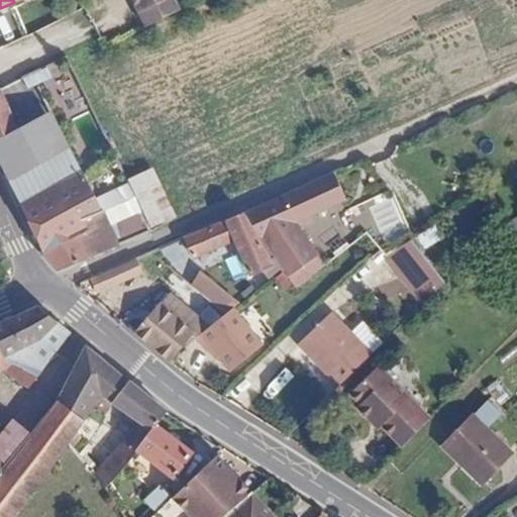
[(130,0),(144,29),(181,10),(175,0),(130,0)]
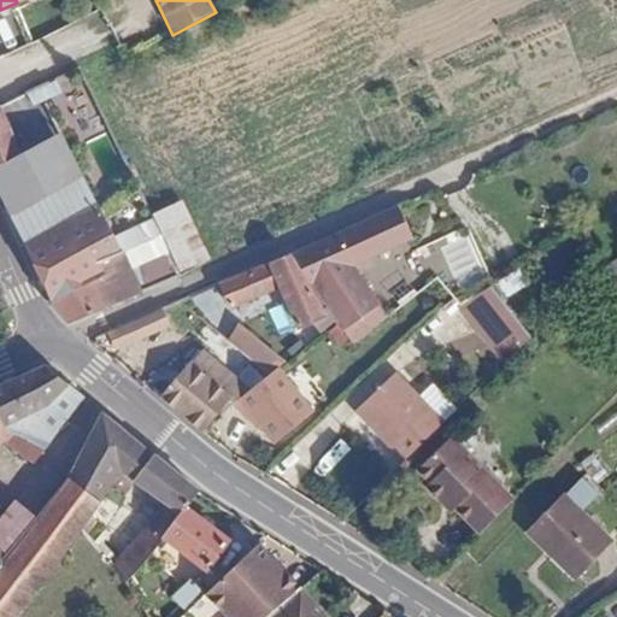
[(0,165),(23,157),(0,109),(0,107),(0,165)]
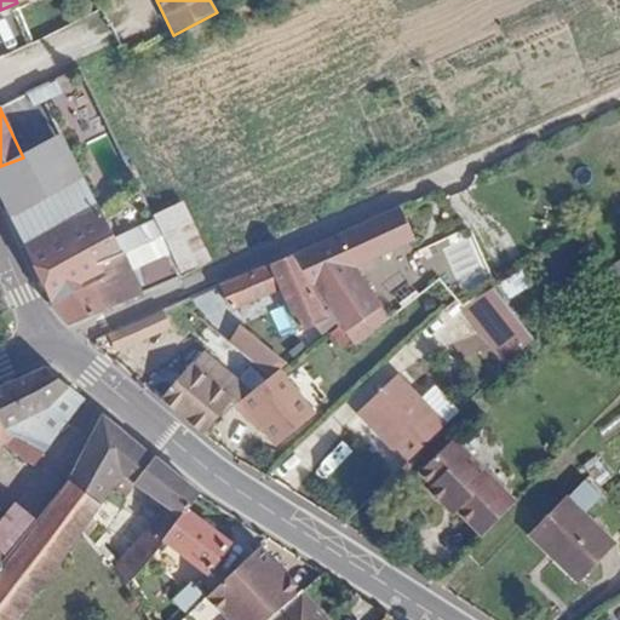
[(23,158),(0,166),(0,191),(26,247),(101,207),(90,185),(63,136),(23,158)]
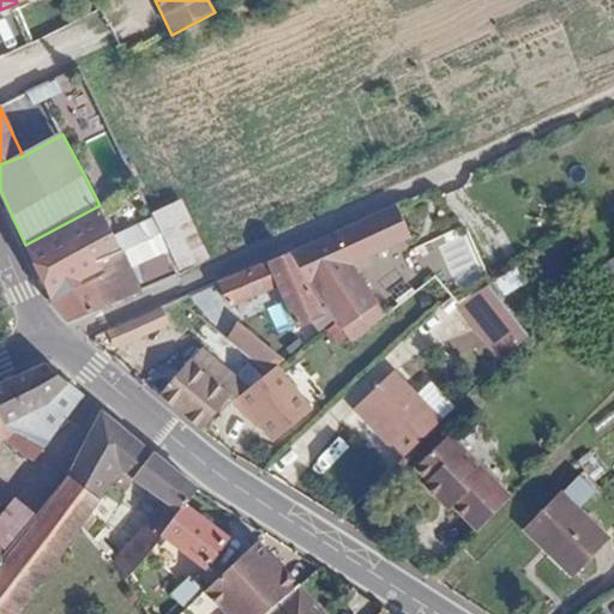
[(176,203),(151,214),(154,221),(178,269),(203,256),(176,203)]
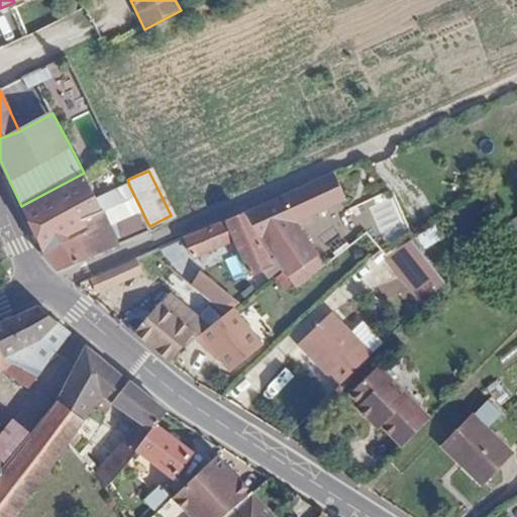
[(243,211),(241,211),(244,217),(273,254),(282,268),(296,286),(324,263),(317,253),(297,220),(346,195),(344,194),(341,187),(331,171),(274,198),(243,211)]
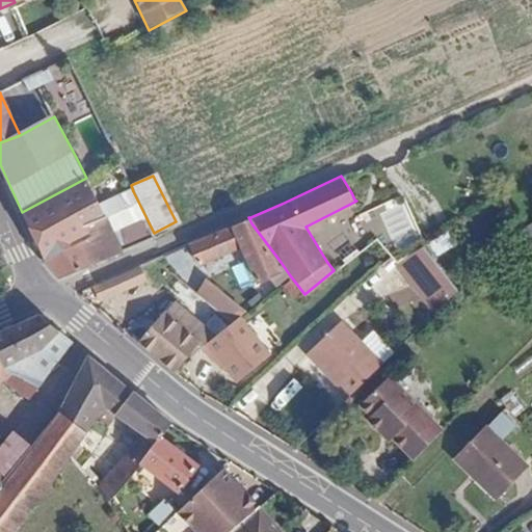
[(86,178),(22,212),(26,221),(45,264),(92,238),(88,229),(106,218),(101,207),(86,178)]
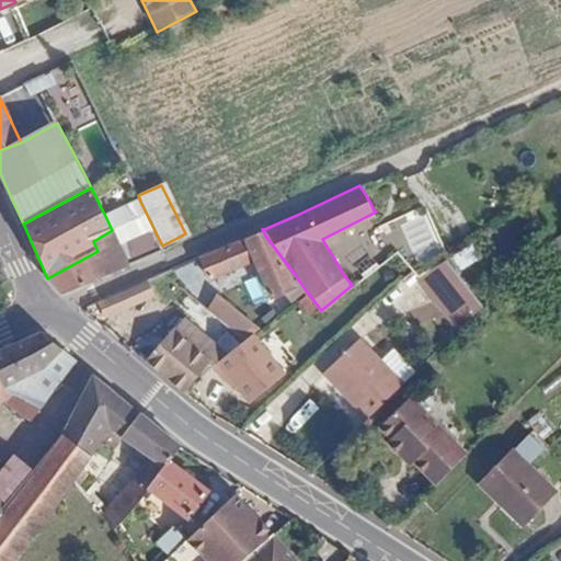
[(48,278),(65,294),(165,252),(162,245),(140,202),(106,218),(112,230),(93,241),(98,251),(48,278)]
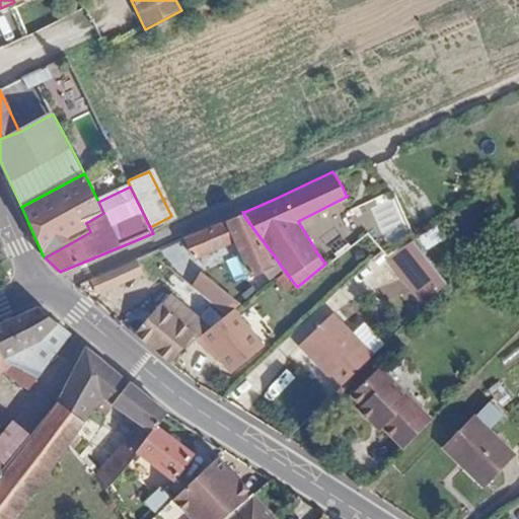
[(240,212),(183,236),(193,254),(235,238),(250,271),(267,266),(273,276),(283,269),(274,255),(269,257),(245,218),(242,212),(240,212)]
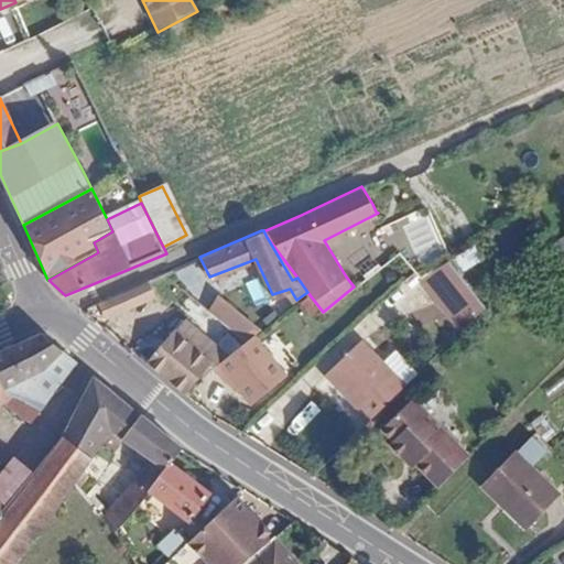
[(563,232),(545,243),(562,268),(563,266),(563,232)]
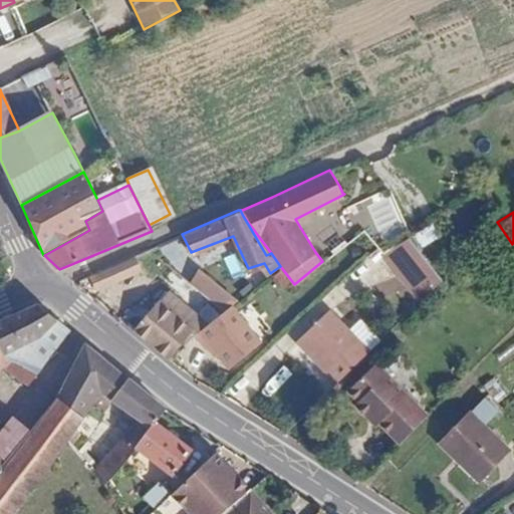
[(437,219),(414,233),(422,246),(443,233),(437,219)]
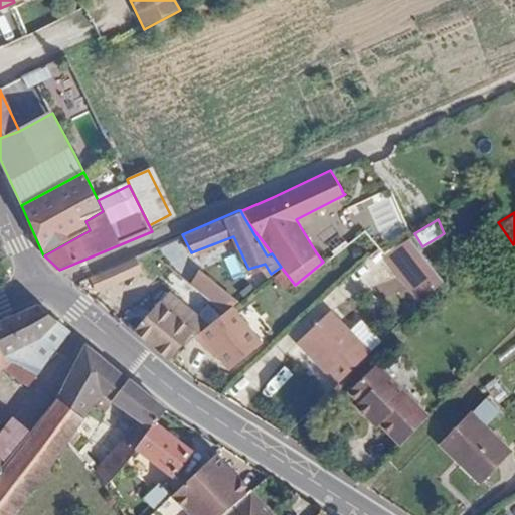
[(414,233),(387,249),(392,255),(423,300),(445,279),(422,246),(414,233)]
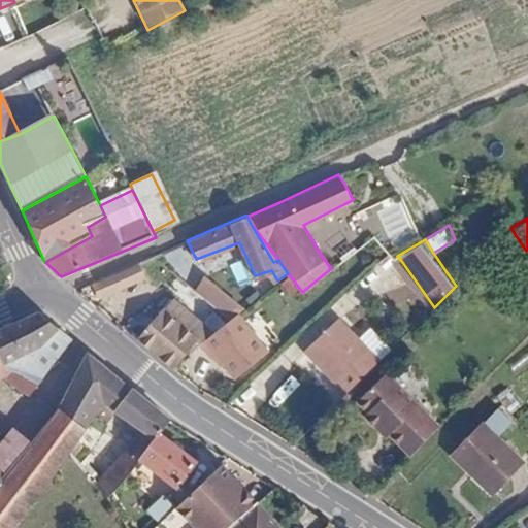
[(395,254),(389,245),(377,256),(385,263),(395,254)]
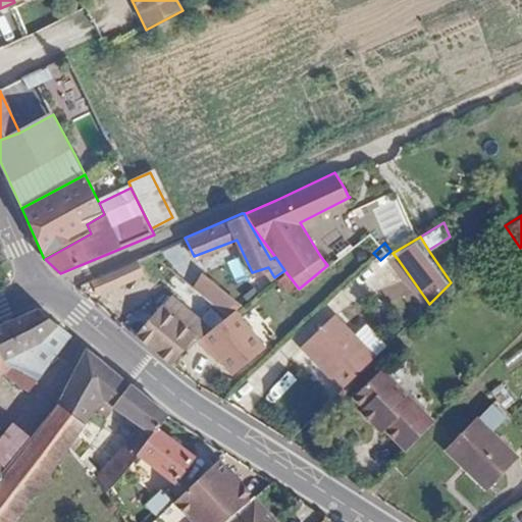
[(240,256),(227,261),(237,283),(249,278),(240,256)]
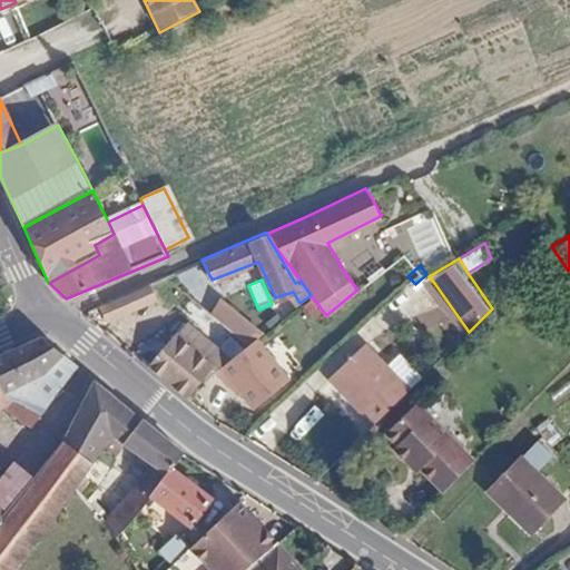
[(99,304),(108,324),(160,303),(151,283),(99,304)]
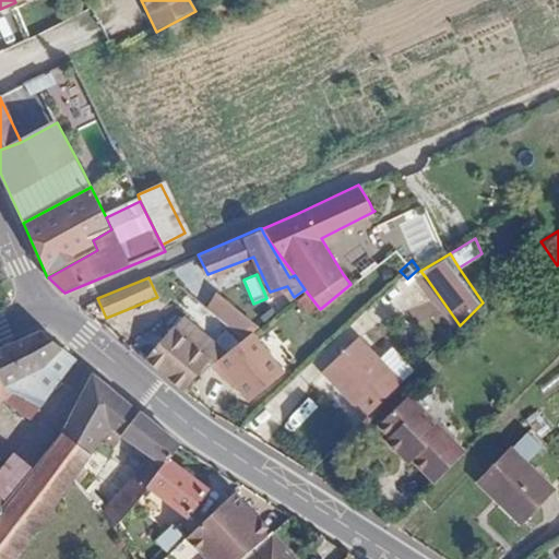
[(214,290),(204,305),(242,337),(251,331),(257,326),(214,290)]
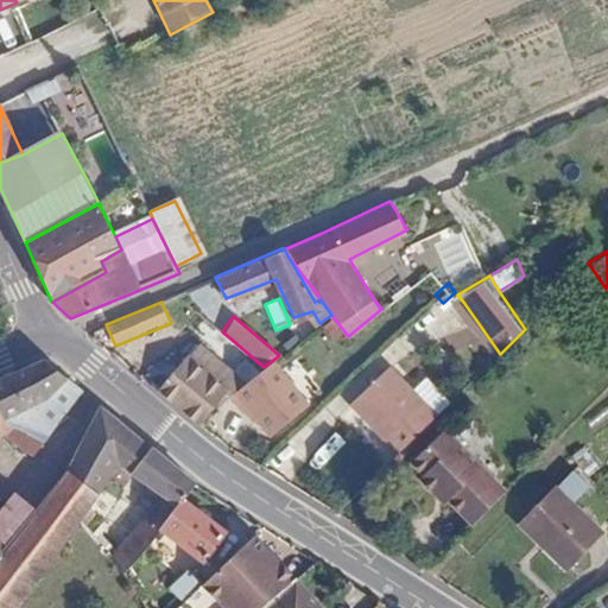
[(159,391),(196,422),(230,394),(244,382),(198,343),(159,391)]
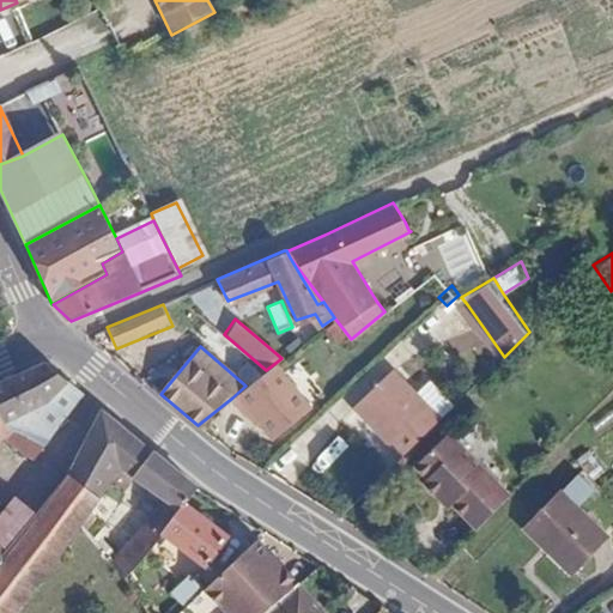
[(43,360),(0,378),(0,416),(4,422),(47,401),(54,408),(40,428),(48,436),(82,392),(43,360)]
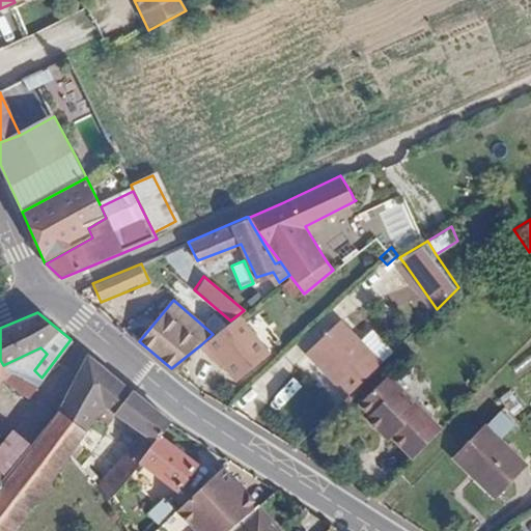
[(213,334),(201,344),(212,358),(217,354),(235,379),(270,354),(239,314),(230,320),(213,334)]
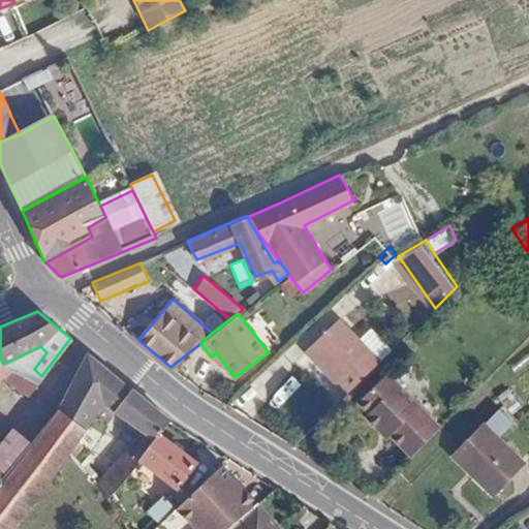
[(304,352),(334,382),(366,351),(335,320),(304,352)]
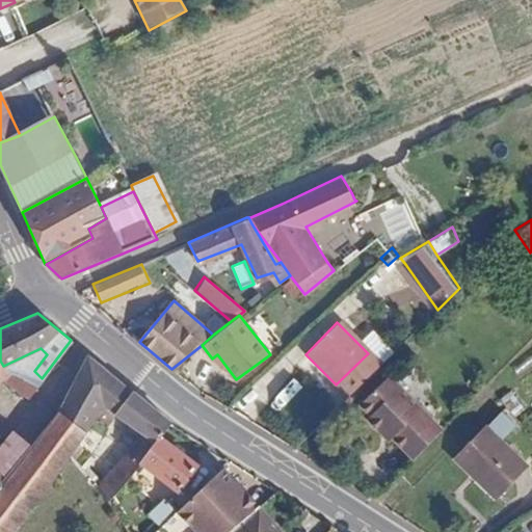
[(41,348),(3,366),(7,374),(12,372),(38,383),(42,378),(34,371),(47,354),(41,348)]
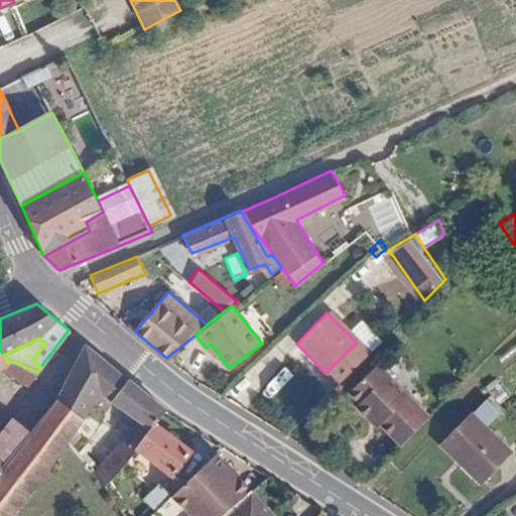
[(93,349),(85,343),(56,396),(83,417),(100,391),(124,411),(135,421),(131,427),(123,439),(134,448),(136,446),(154,422),(165,408),(160,405),(93,349)]
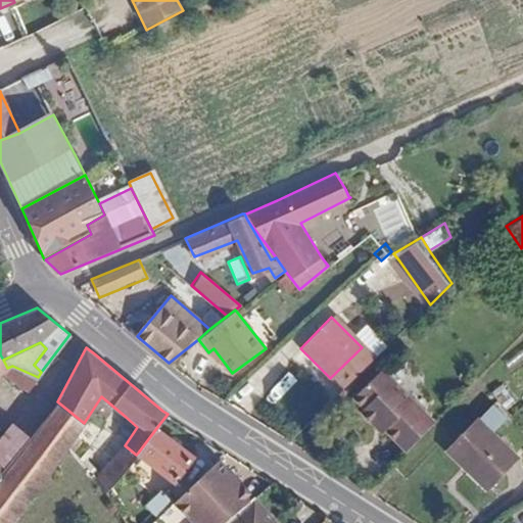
[(28,390),(38,377),(12,366),(7,368),(2,372),(28,390)]
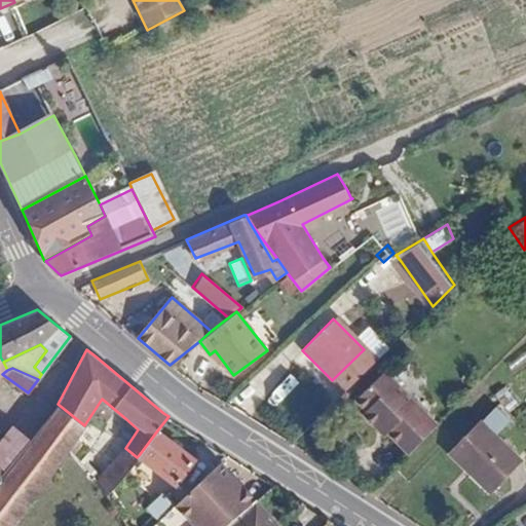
[(437,423),(382,371),(352,403),(361,411),(385,431),(408,452),(437,423)]
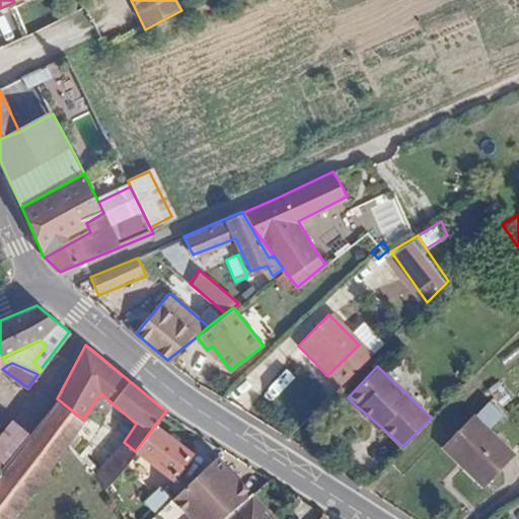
[(518,445),(497,423),(510,409),(496,395),(483,410),(480,408),(448,443),(490,483),(518,451),(518,445)]
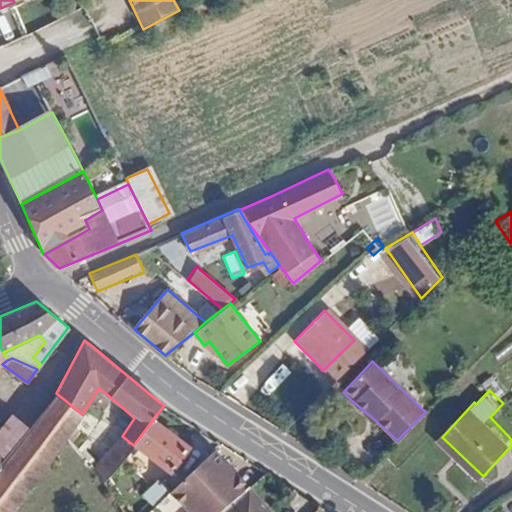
[(82,414),(56,393),(54,397),(3,459),(1,458),(0,459),(0,511),(12,511),(41,474),(78,421),(82,414)]
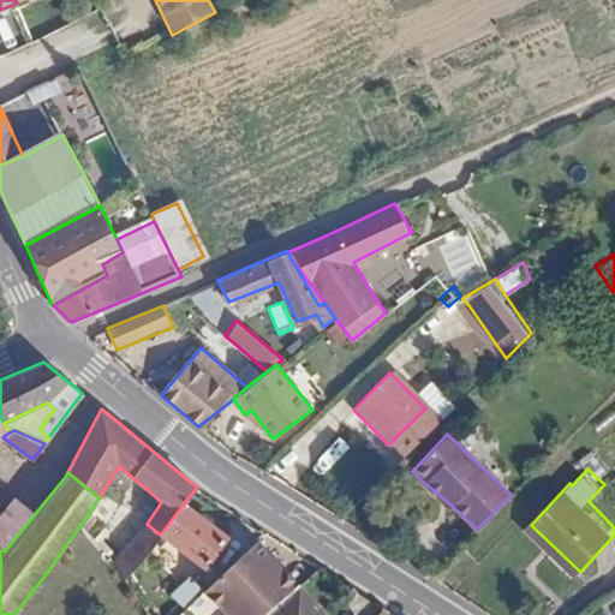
[(418,485),(445,512),(451,505),(422,481),(418,485)]
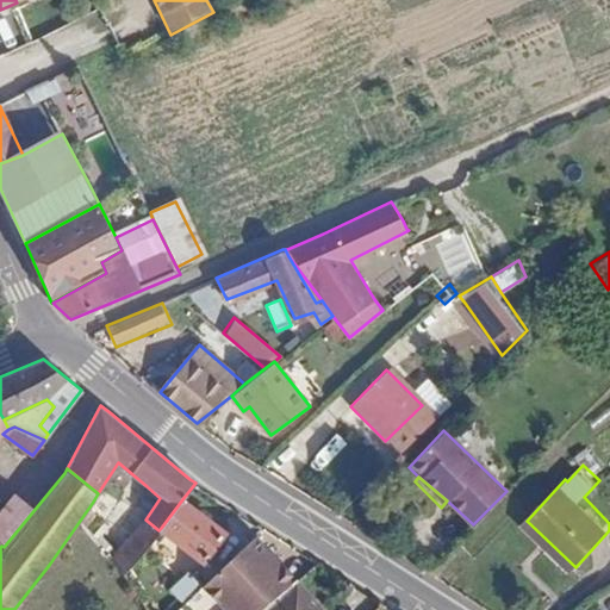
[(160,498),(147,486),(142,495),(155,505),(160,498)]
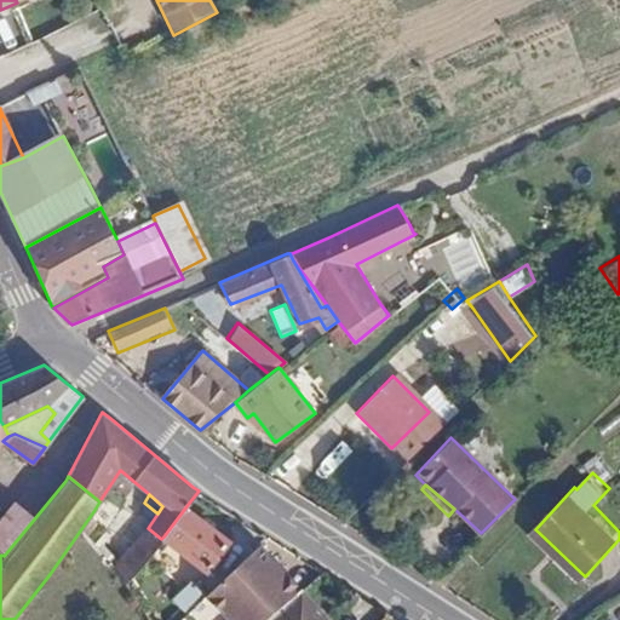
[(227,540),(185,507),(164,537),(205,568),(227,540)]
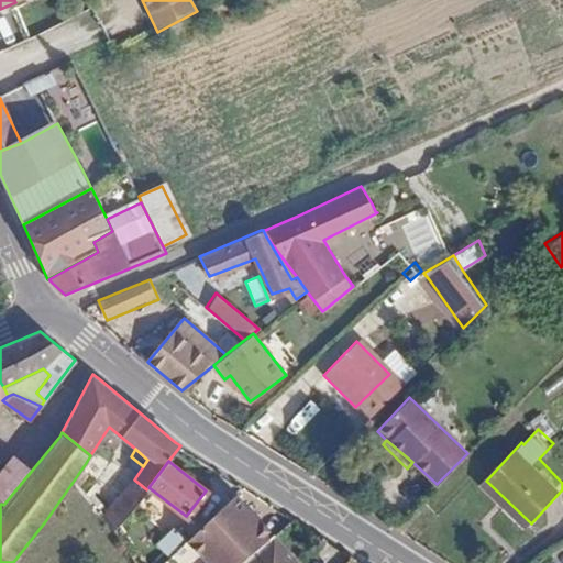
[(114,530),(146,489),(134,479),(131,483),(99,512),(114,530)]
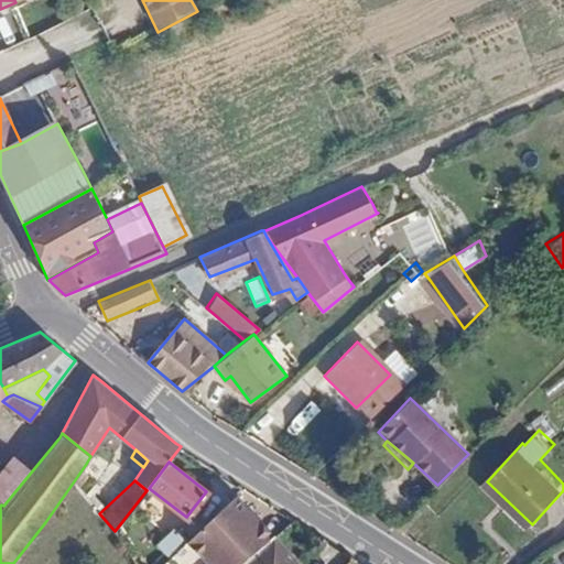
[(206,563),(240,563),(272,535),(232,494),(185,541),(206,563)]
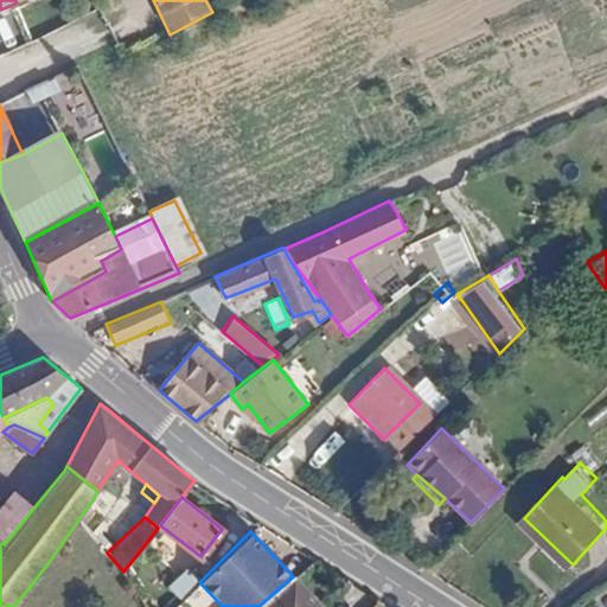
[(180,600),(199,582),(186,567),(168,585),(180,600)]
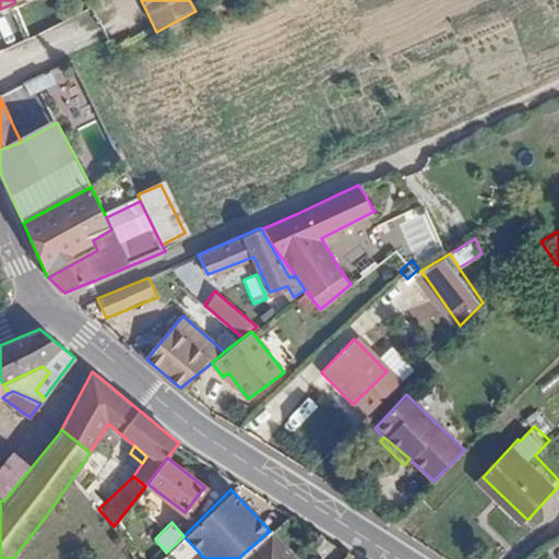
[(238,558),(295,558),(270,531),(238,558)]
